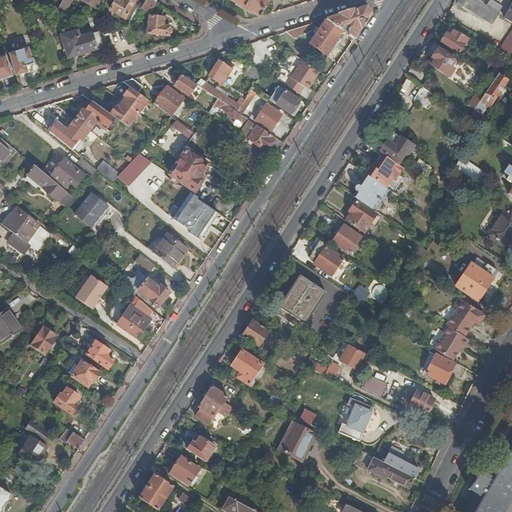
[(63,0),(57,10),(67,13),(72,3),(73,0),(63,0)]
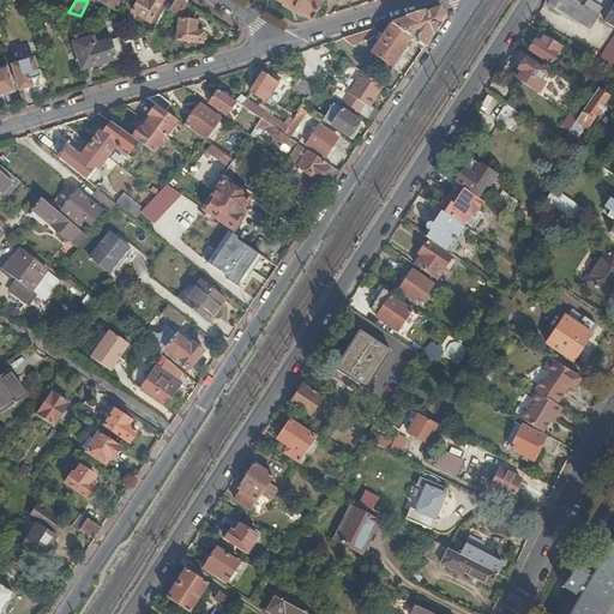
[(158,29),(173,5),(163,0),(139,0),(132,12),(158,29)]
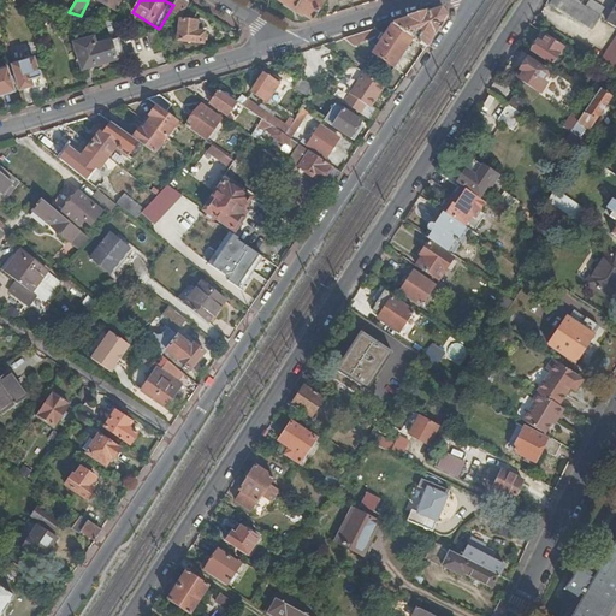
[(179,17),(189,3),(184,0),(176,0),(173,5),(159,29),(159,33),(161,37),(167,36),(166,29),(173,18),(176,15),(179,17)]
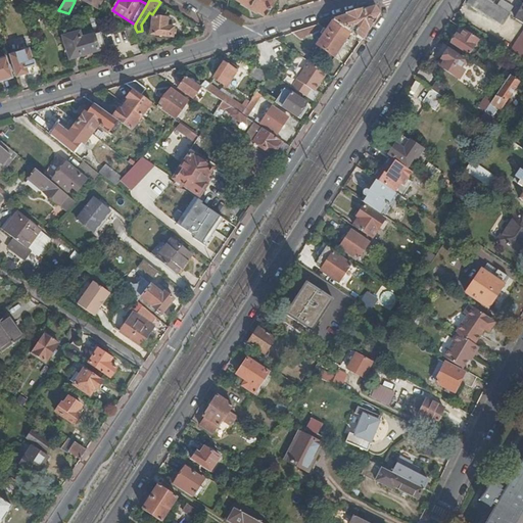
[(239,0),(264,14),(272,0),(239,0)]
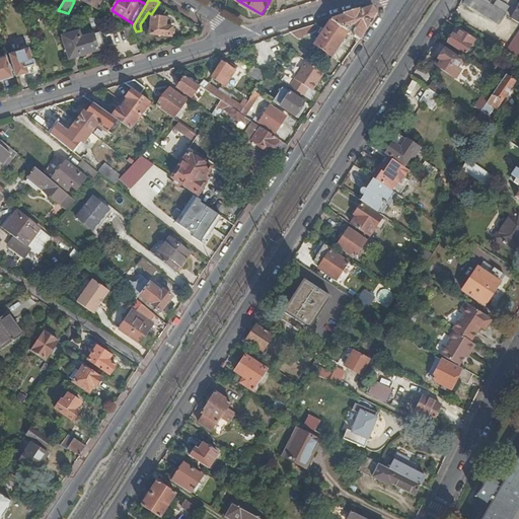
[(465,0),(464,1),(499,23),(510,6),(499,0),(498,0),(495,5),(491,3),(492,0),(465,0)]
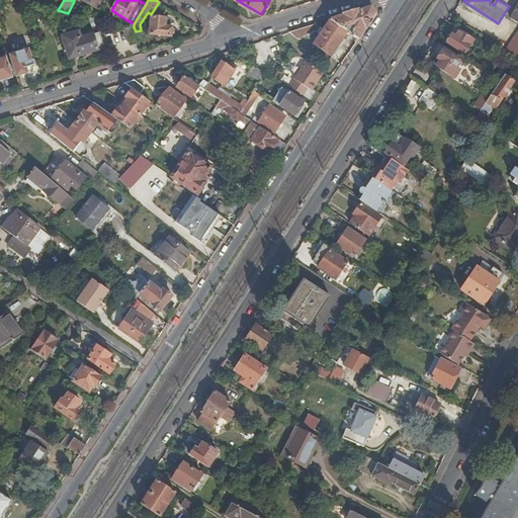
[(73,3),(68,13),(74,14),(78,7),(73,3)]
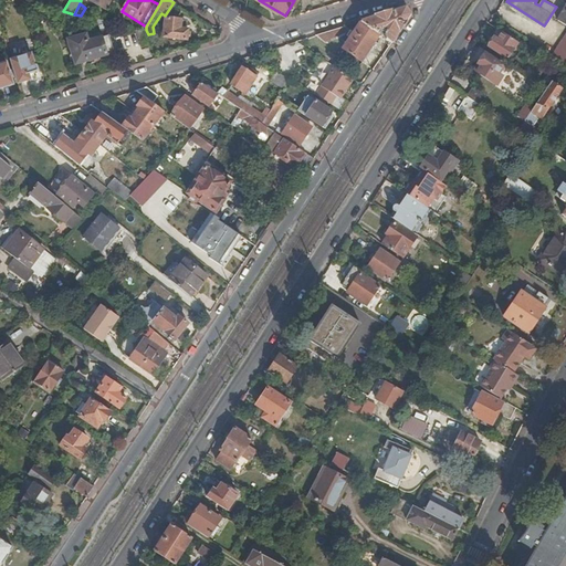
[(379,34),(383,30),(386,32),(385,34),(386,39),(392,43),(411,14),(406,8),(360,21),(342,49),(362,62),(373,45),(379,35),(379,34)]
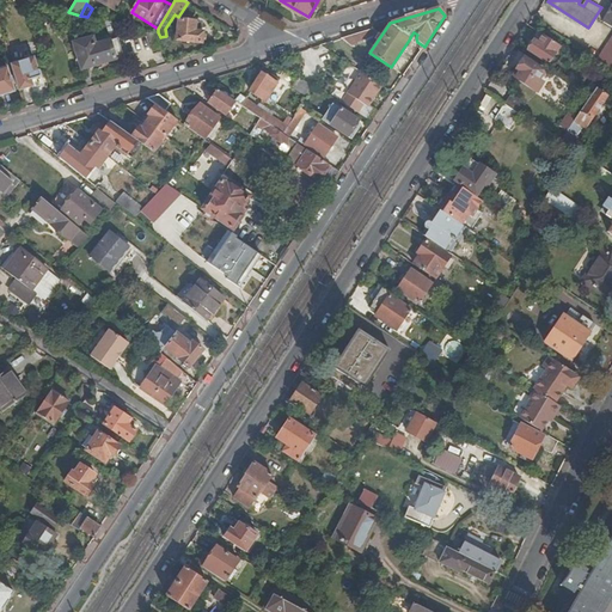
[(109,37),(116,36),(112,23),(104,22),(109,37)]
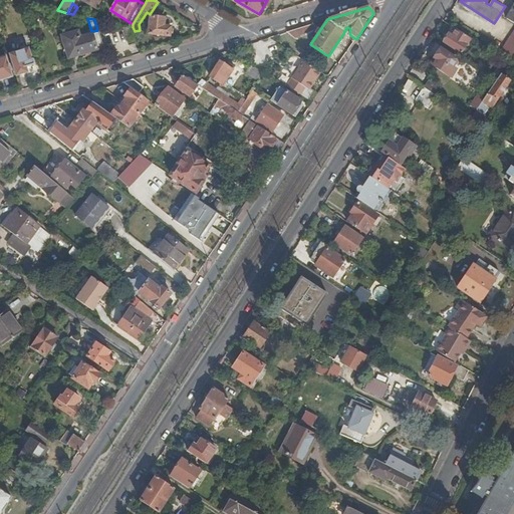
[(169,37),(170,27),(163,26),(164,19),(151,18),(148,35),(169,37)]
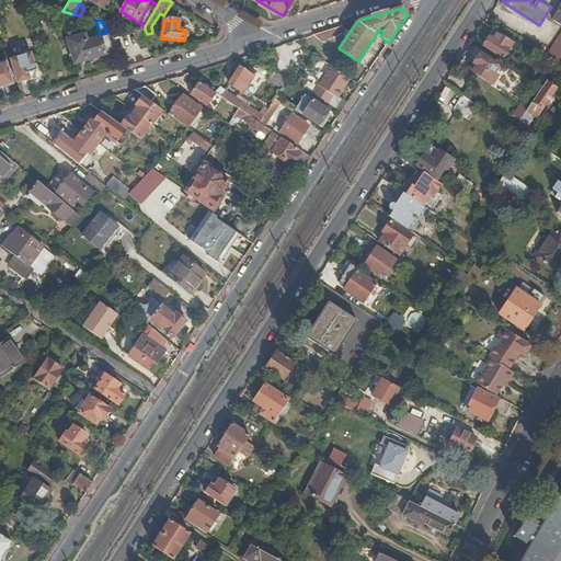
[(313,35),(321,43),(348,29),(342,26),(313,35)]
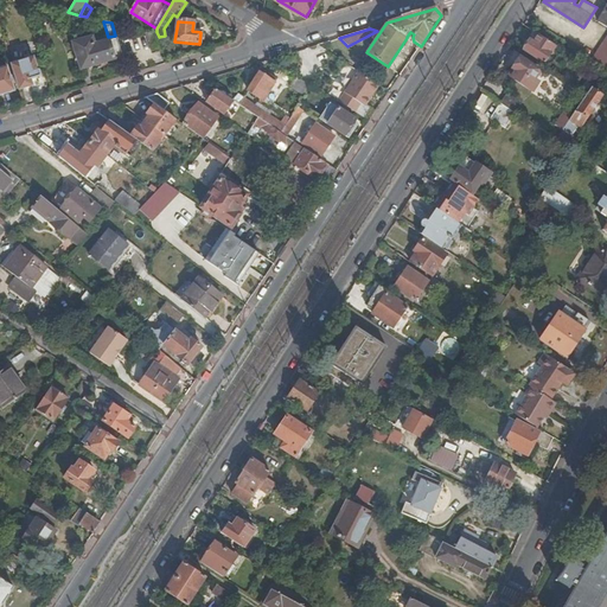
[(152,53),(164,50),(159,37),(157,32),(145,32),(152,53)]
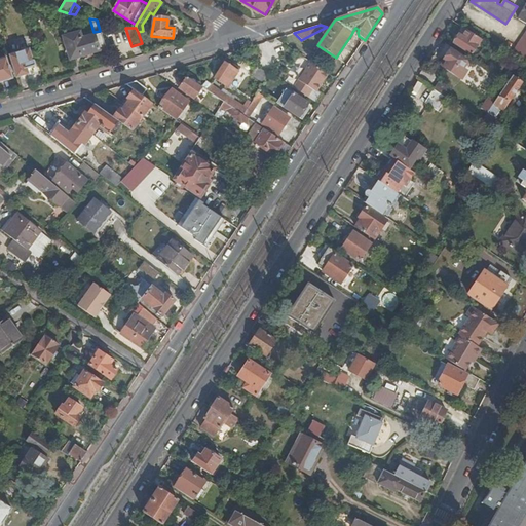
[(525,29),(512,50),(525,59),(525,57),(525,29)]
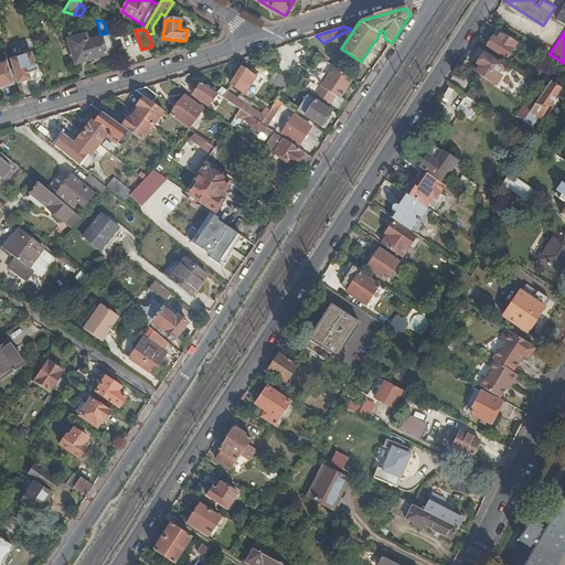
[(497,40),(494,39),(488,48),(507,60),(518,43),(502,32),(497,40)]
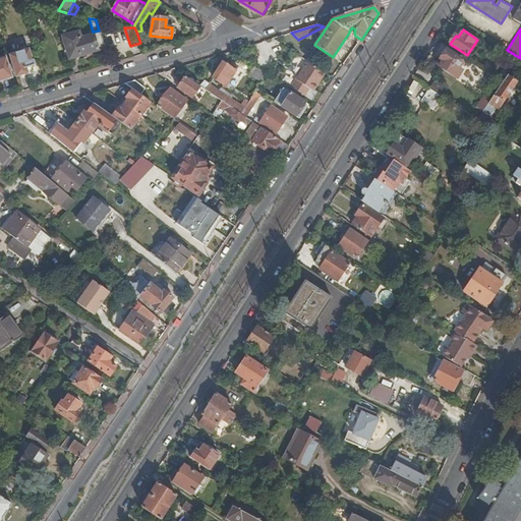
[(104,49),(99,32),(81,38),(79,32),(63,37),(69,59),(104,49)]
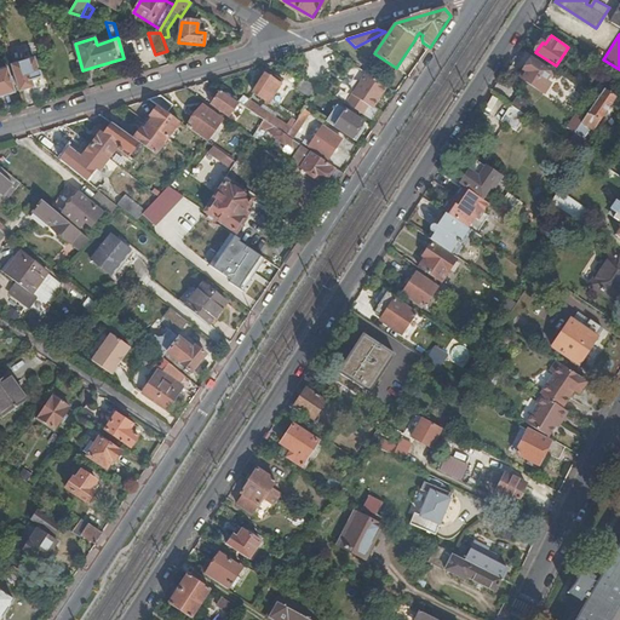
[(11,65),(19,91),(34,87),(32,80),(39,78),(41,75),(39,72),(38,70),(33,58),(11,65)]
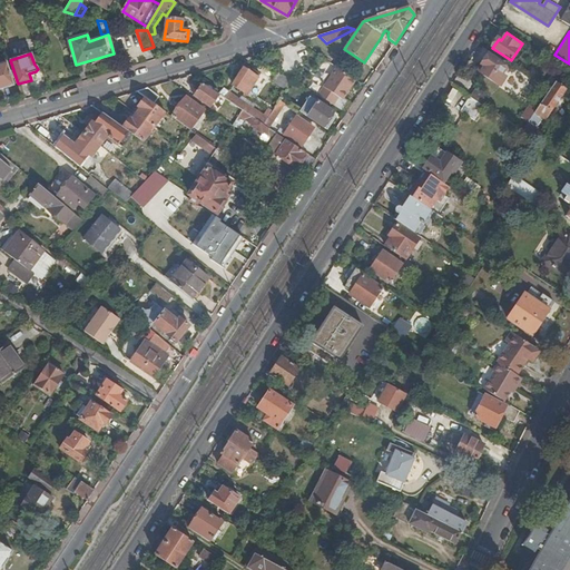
[(505,66),(488,55),(478,71),(501,86),(505,78),(500,74),(505,66)]
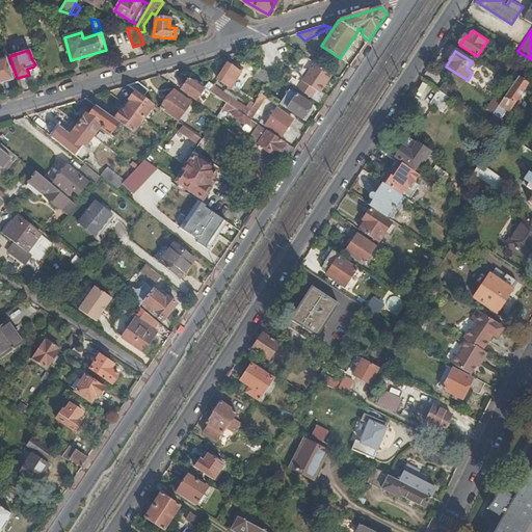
[(0,59),(0,83),(11,79),(5,58),(0,59)]
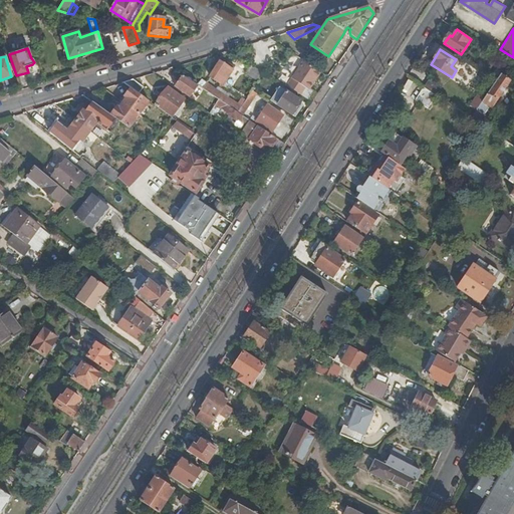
[(219,61),(232,70),(234,66),(221,58),(219,61)]
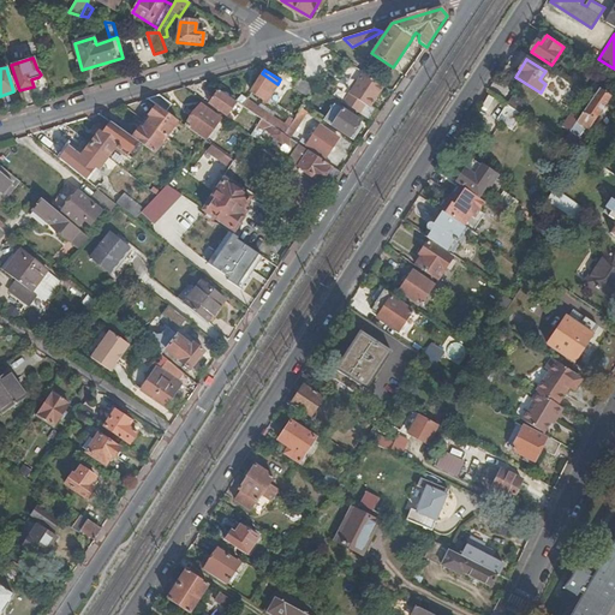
[(384,85),(364,72),(342,103),(359,113),(366,105),(370,107),(384,85)]
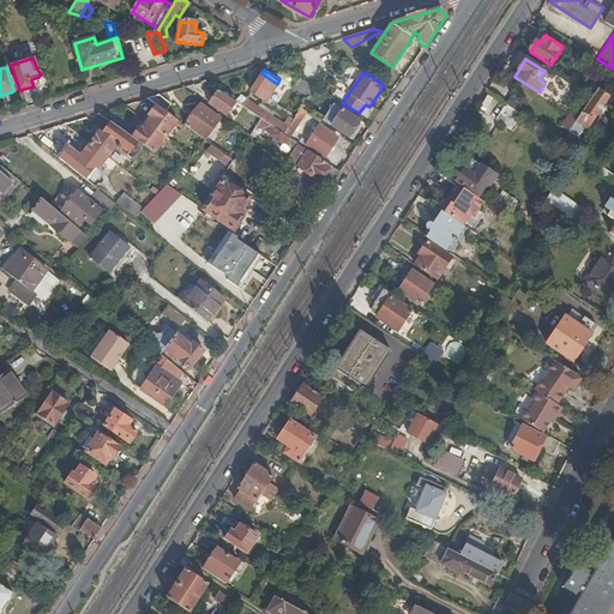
[(588,91),(595,96),(607,77),(600,72),(588,91)]
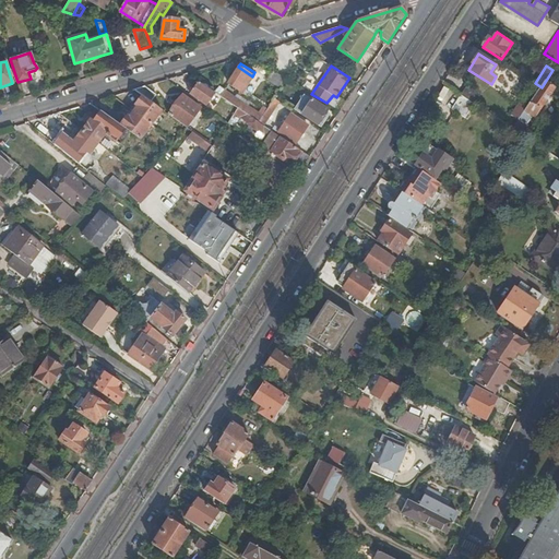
[(241,92),(252,76),(238,67),(227,83),(241,92)]
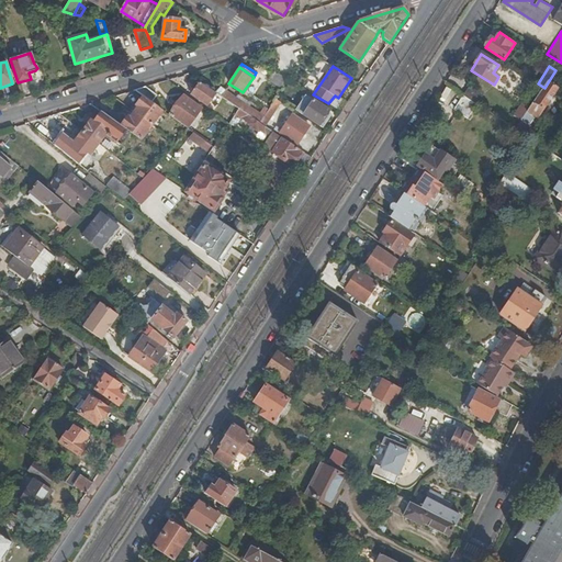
[(288,79),(274,70),(268,80),(281,89),(288,79)]
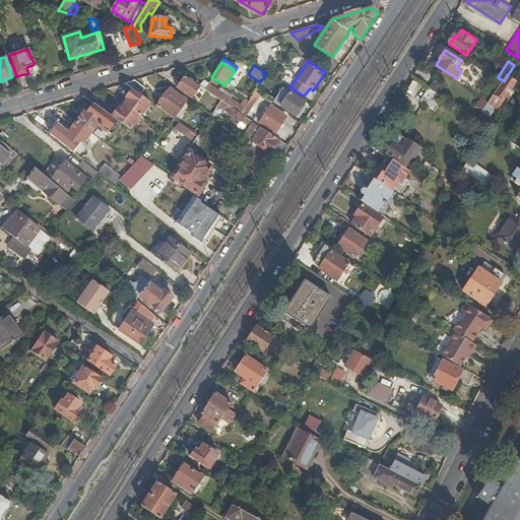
[(519,68),(514,65),(503,82),(491,102),(483,113),(478,121),(481,123),(486,115),(491,117),(497,109),(499,110),(517,81),(515,79),(519,71),(519,68)]
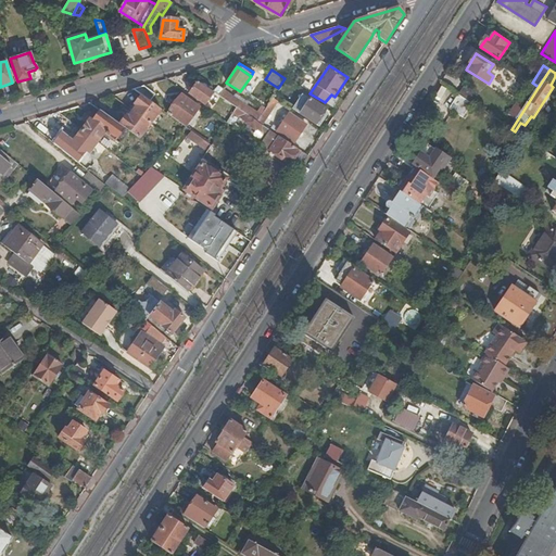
[(214,92),(198,81),(189,93),(205,104),(214,92)]
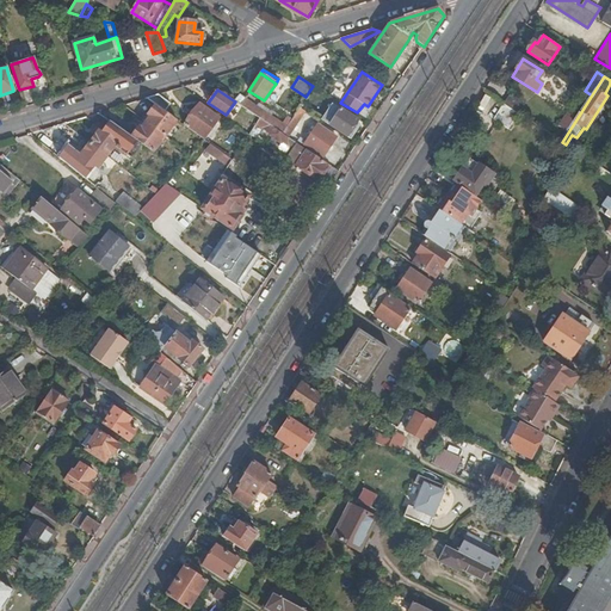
[(159,94),(146,98),(155,105),(165,111),(171,104),(159,94)]
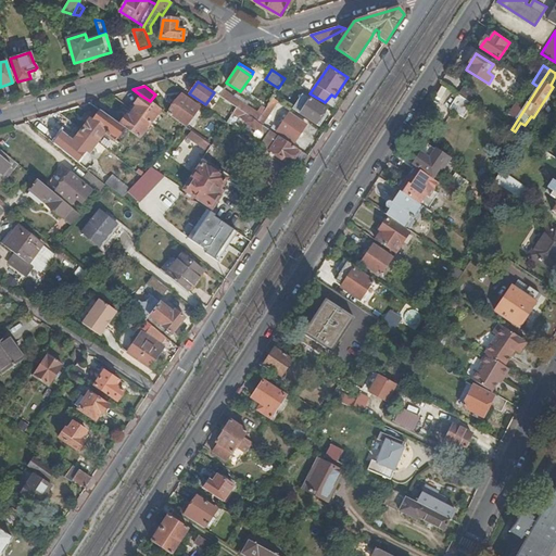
[(474,102),(478,96),(464,86),(459,92),(474,102)]
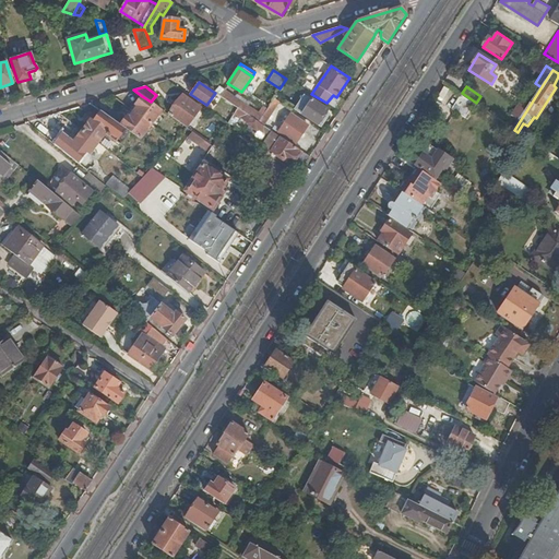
[(221,96),(238,108),(259,122),(262,116),(224,91),(221,96)]
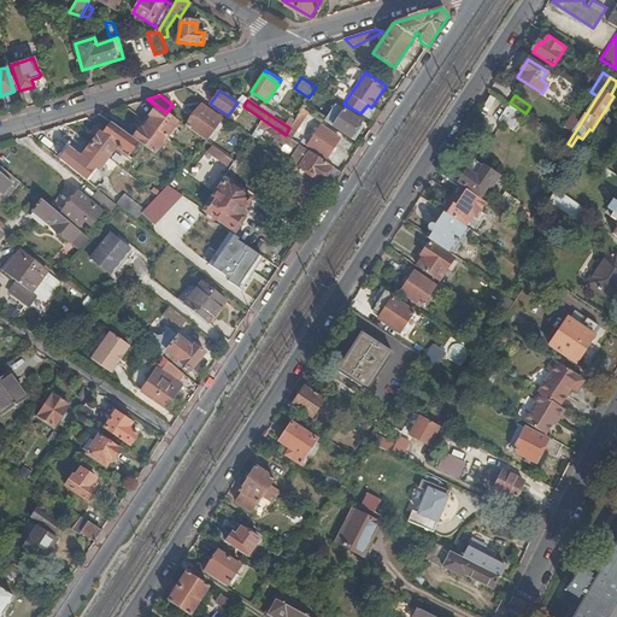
[(515,130),(524,115),(509,104),(499,119),(515,130)]
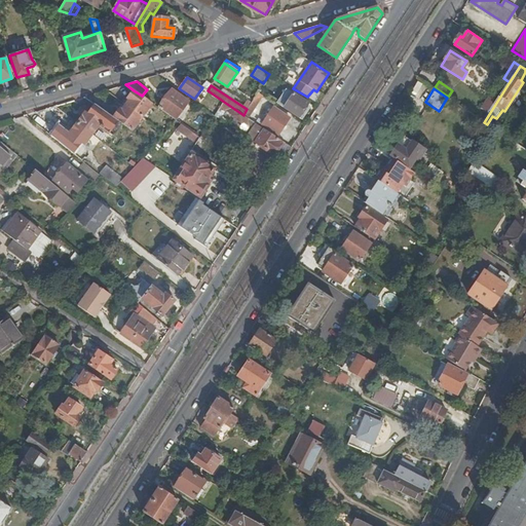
[(158,108),(176,120),(188,102),(172,89),(158,108)]
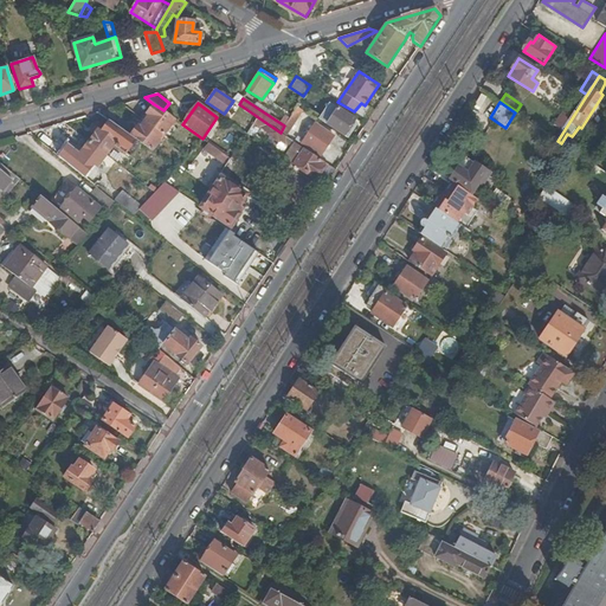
[(327,124),(343,135),(355,120),(337,108),(329,103),(318,118),(327,124)]
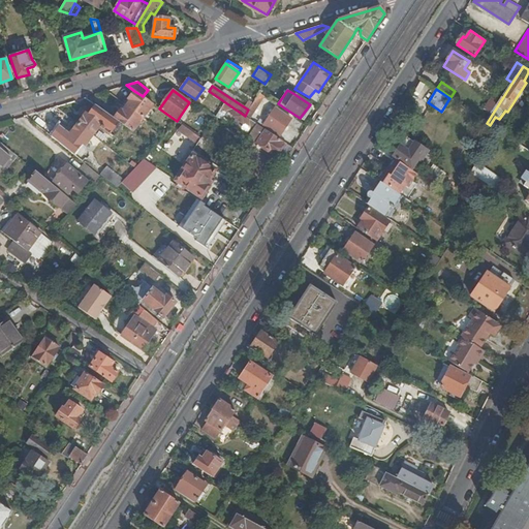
[(130,101),(127,106),(144,118),(153,104),(143,96),(134,91),(128,99),(130,101)]
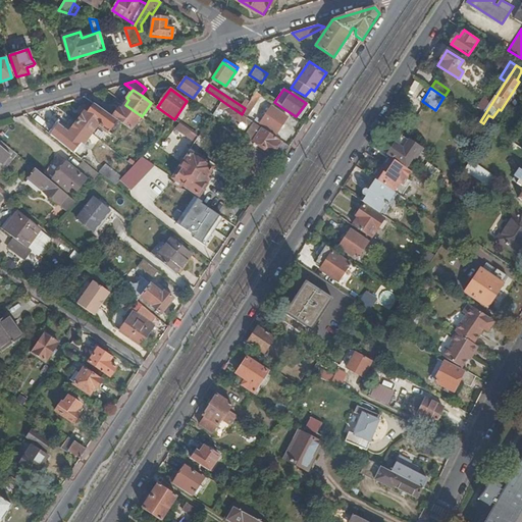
[(242,114),(246,117),(261,95),(256,92),(245,108),(242,114)]
